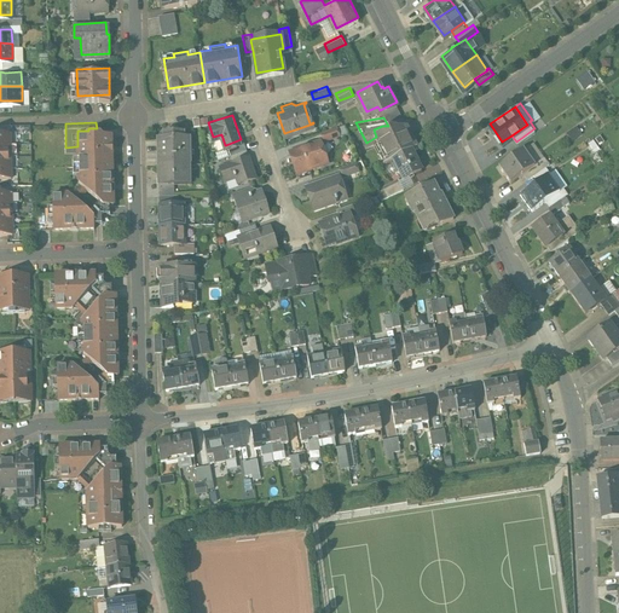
[(403,122),(395,125),(391,123),(388,126),(386,126),(382,126),(374,129),(376,137),(387,156),(411,144),(417,142),(409,123),(403,122)]
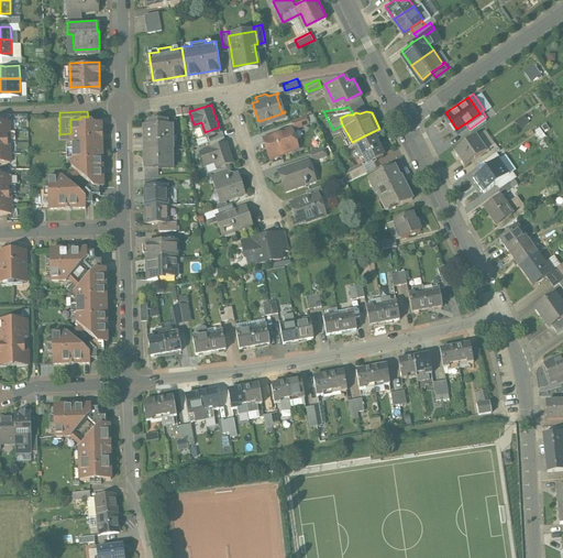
[(306,112),(291,117),(295,124),(309,119),(306,112)]
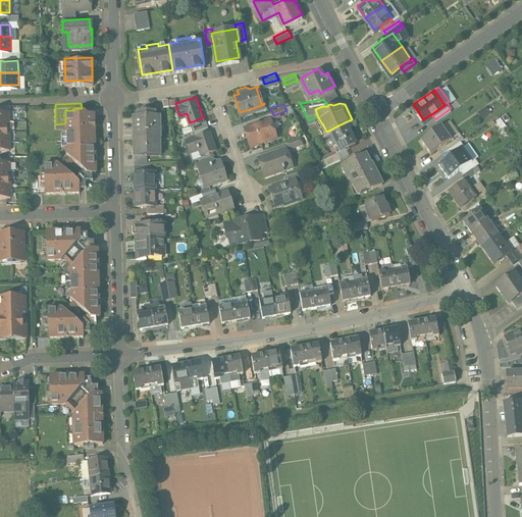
[(155,111),(150,111),(150,107),(143,107),(143,111),(138,111),(138,112),(133,112),(134,135),(155,134),(161,134),(160,111),(155,111)]
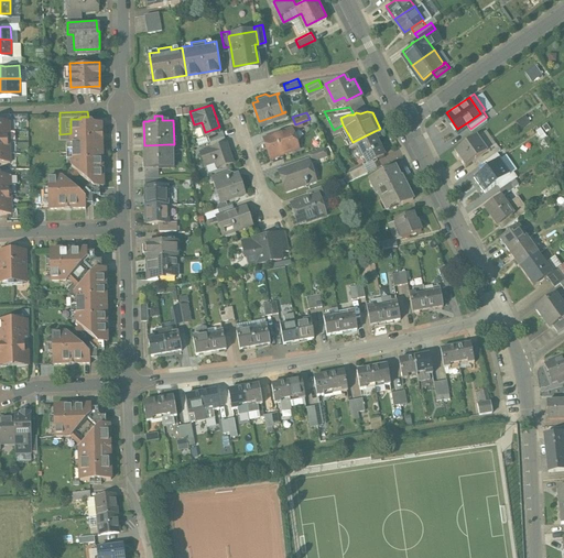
[(9,117),(0,117),(0,157),(10,157),(9,117)]
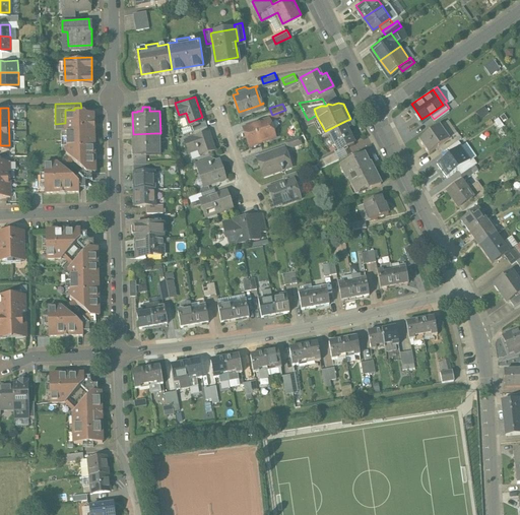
[(81,108),(74,108),(74,110),(65,110),(65,123),(65,134),(93,134),(93,110),(84,110),(84,108),(81,108)]
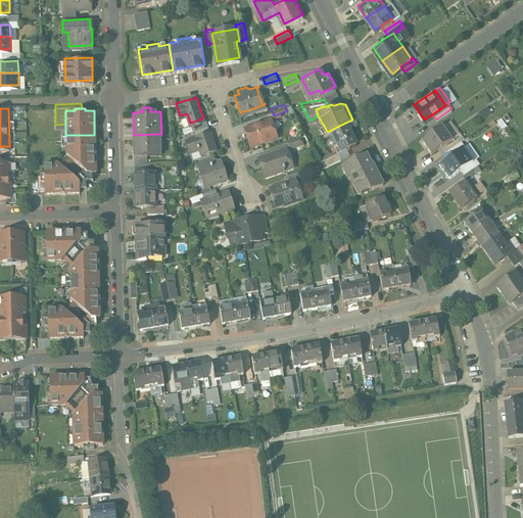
[(271,115),(244,125),(250,142),(277,133),(271,115)]
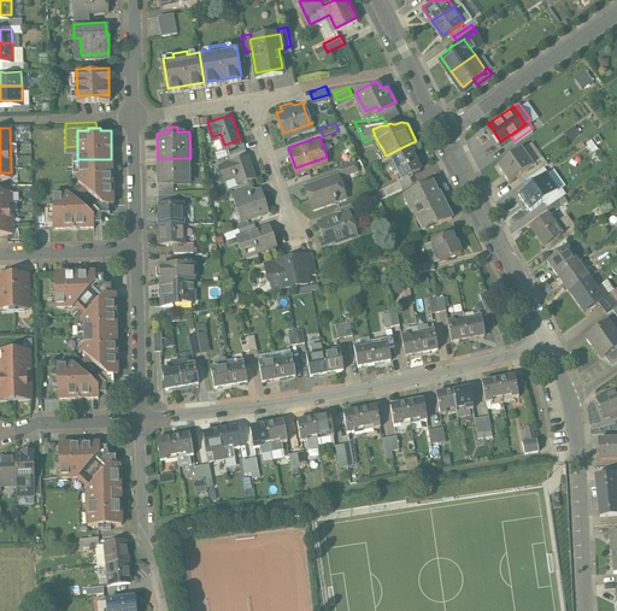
[(240,139),(228,144),(230,150),(246,145),(244,137),(240,139)]
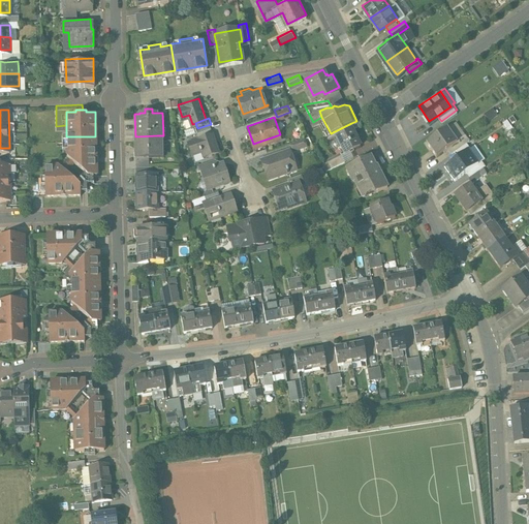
[(351,123),(336,131),(345,149),(360,141),(351,123)]
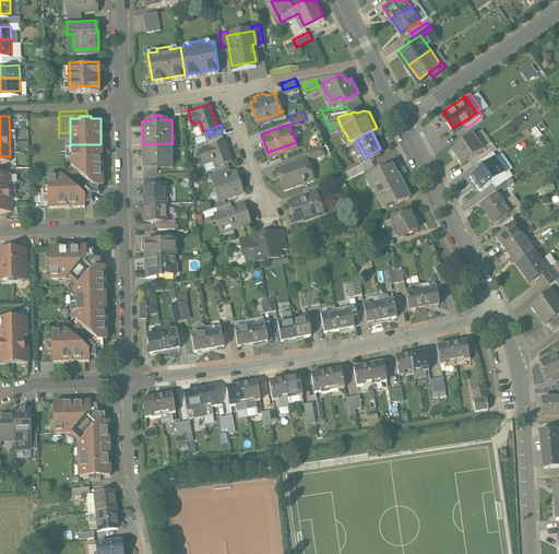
[(473,130),(451,145),(461,161),(473,153),(483,145),(483,144),(473,130)]
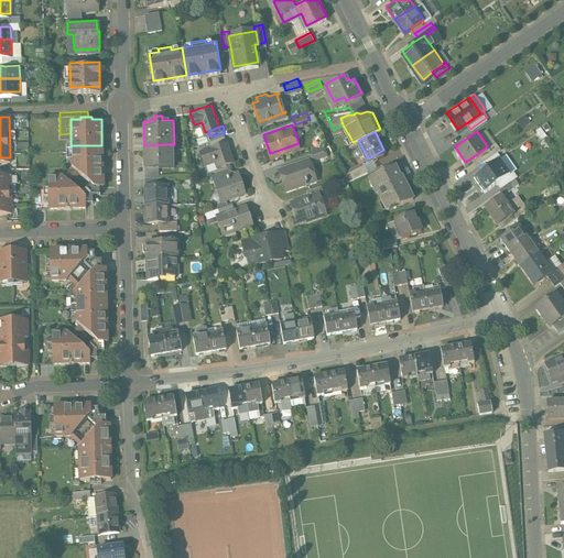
[(225,132),(210,137),(213,143),(227,138),(225,132)]
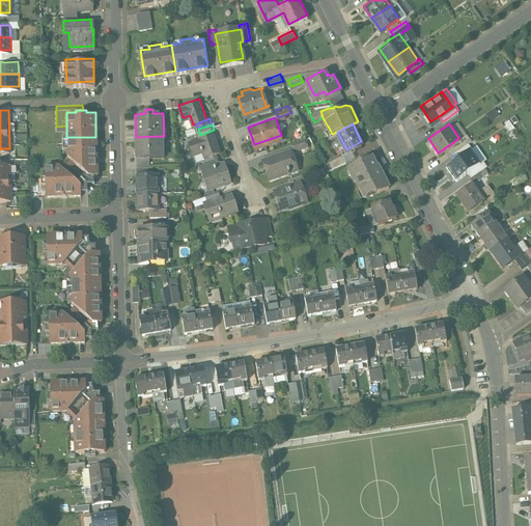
[(200,135),(189,139),(193,151),(203,148),(205,154),(220,148),(214,130),(200,135)]
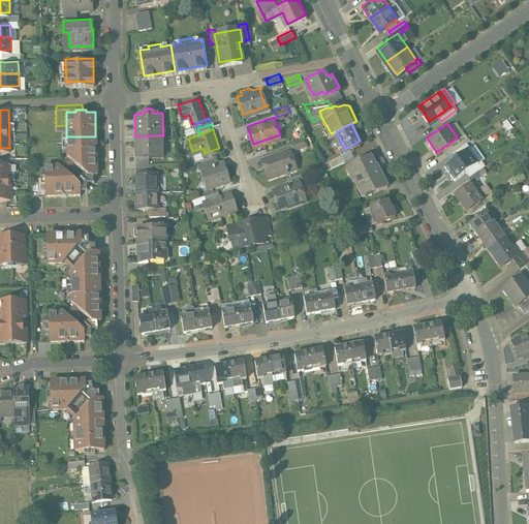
[(465,131),(457,136),(457,137),(447,145),(452,150),(456,147),(466,140),(469,137),(465,131)]
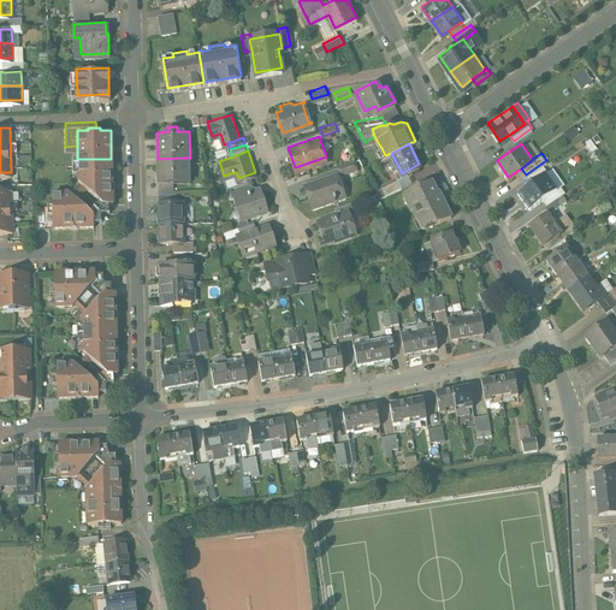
[(354,157),(338,163),(342,171),(357,165),(354,157)]
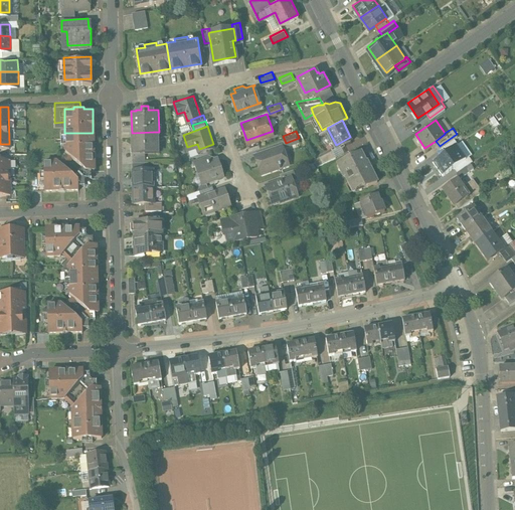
[(153,132),(132,133),(132,150),(144,149),(144,147),(154,147),(153,132)]
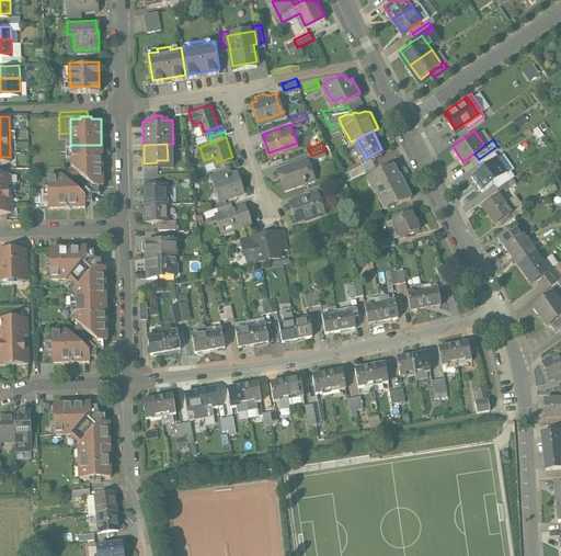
[(101,145),(70,145),(71,152),(71,161),(87,176),(93,182),(102,181),(101,145)]
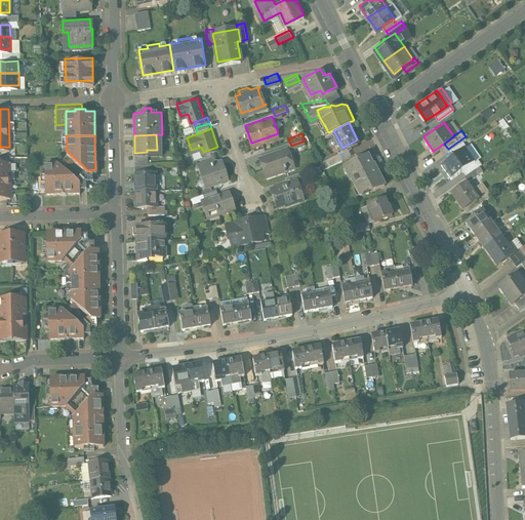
[(452,146),(456,151),(465,145),(467,144),(462,138),(452,146)]
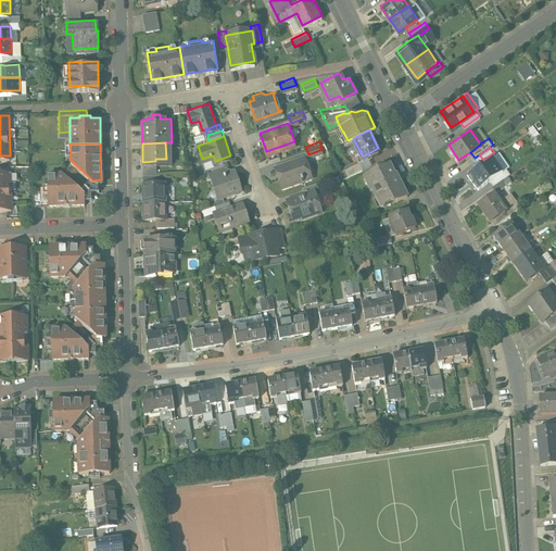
[(492,153),(503,168),(506,166),(509,163),(498,148),(494,152),(492,153)]
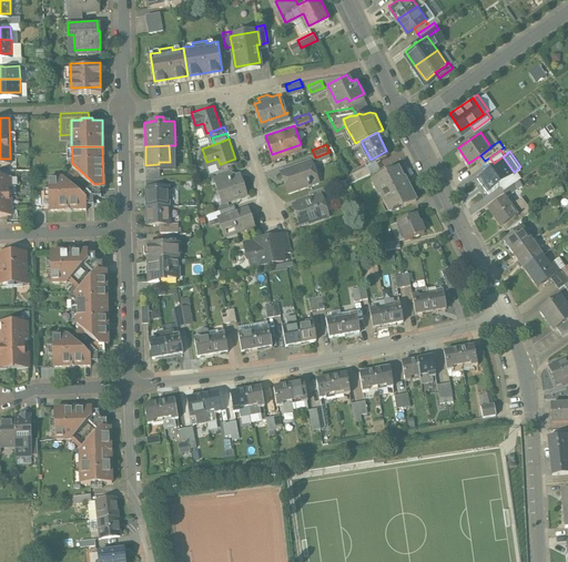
[(88,177),(72,163),(72,154),(63,163),(64,165),(82,182),(88,177)]
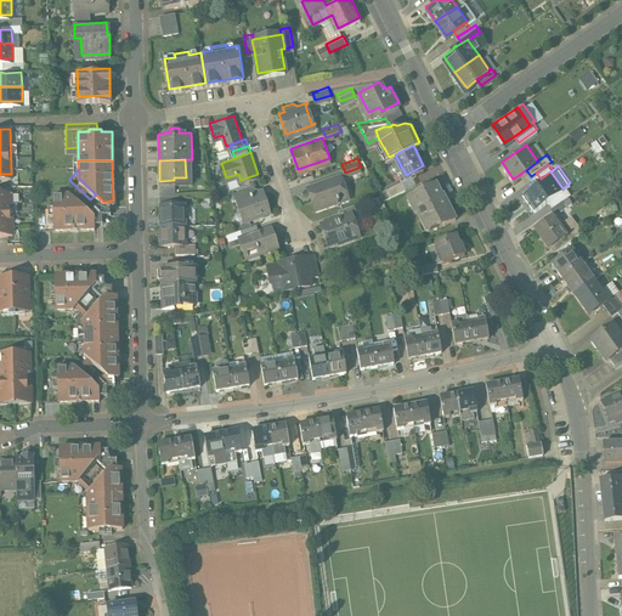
[(340,171),(307,182),(311,191),(316,205),(349,195),(340,171)]
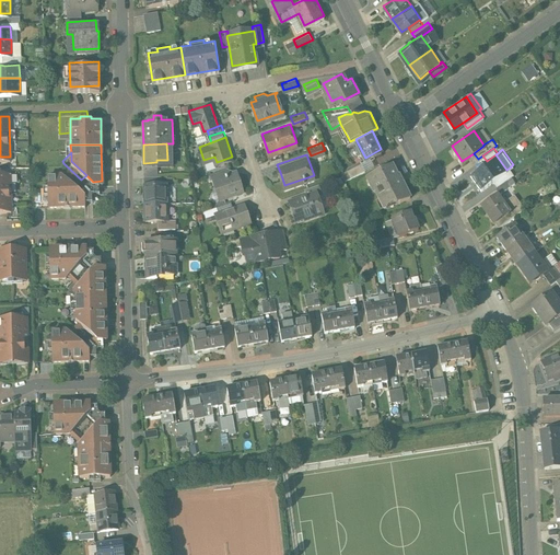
[(496,154),(487,161),(470,172),(481,187),(493,178),(506,170),(496,154)]
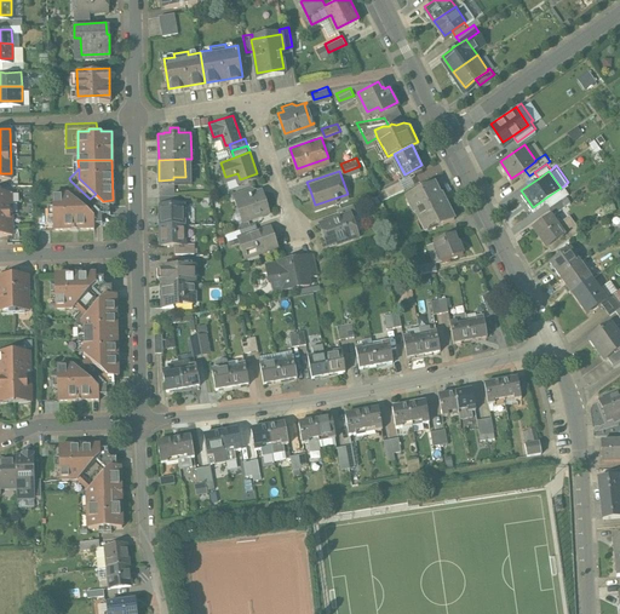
[(400,178),(385,185),(389,193),(403,185),(400,178)]
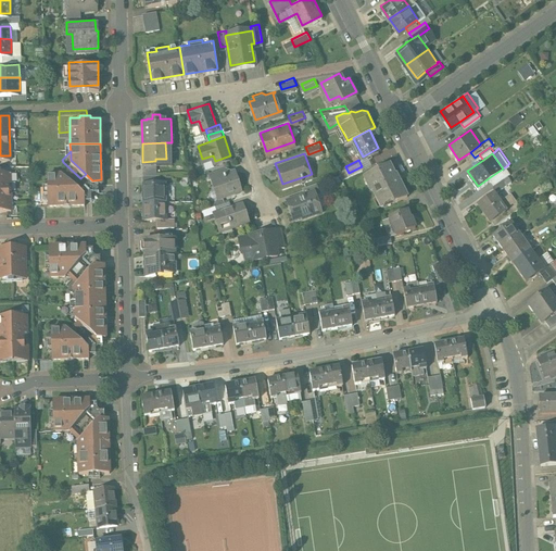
[(390,160),(364,173),(369,183),(373,180),(377,189),(375,190),(380,200),(391,195),(393,199),(407,191),(396,170),(395,171),(390,160)]
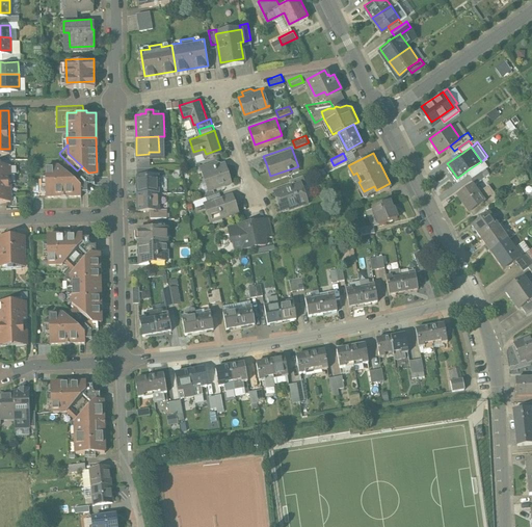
[(149,154),(136,155),(136,164),(150,163),(149,154)]
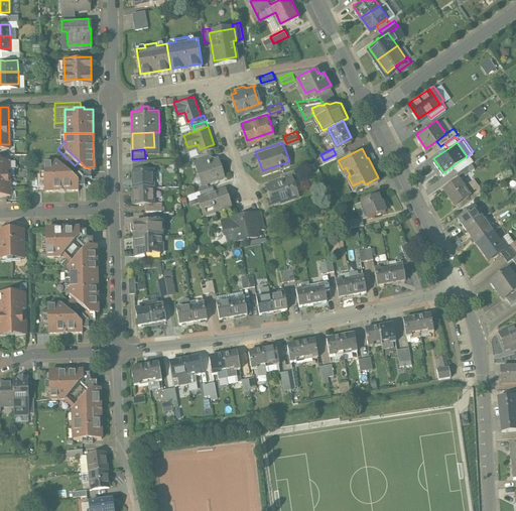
[(75,165),(58,150),(50,158),(58,158),(72,171),(77,166),(75,165)]
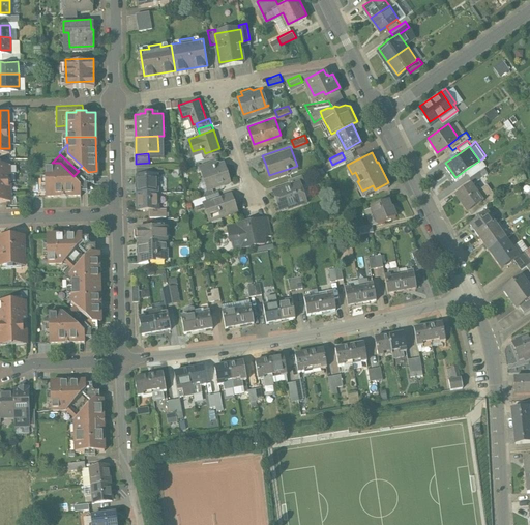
[(212,156),(199,161),(202,168),(202,167),(215,163),(212,156)]
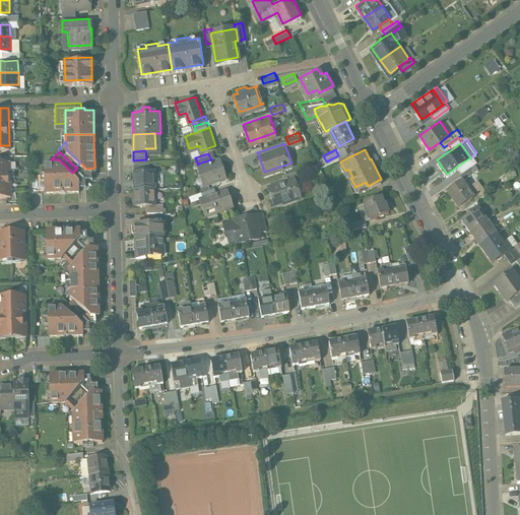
[(458,166),(462,171),(469,166),(476,159),(473,155),(470,157),(458,166)]
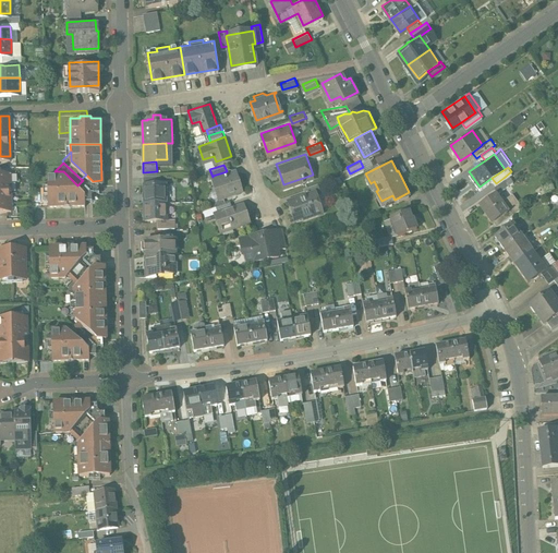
[(227,171),(213,176),(219,195),(242,187),(235,168),(227,171)]
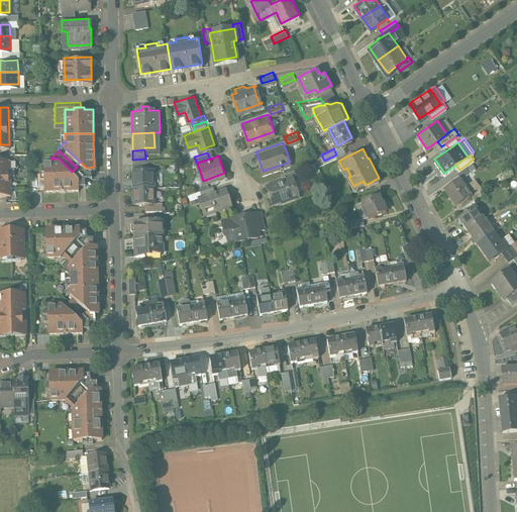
[(0,157),(0,192),(10,192),(9,157),(0,157)]
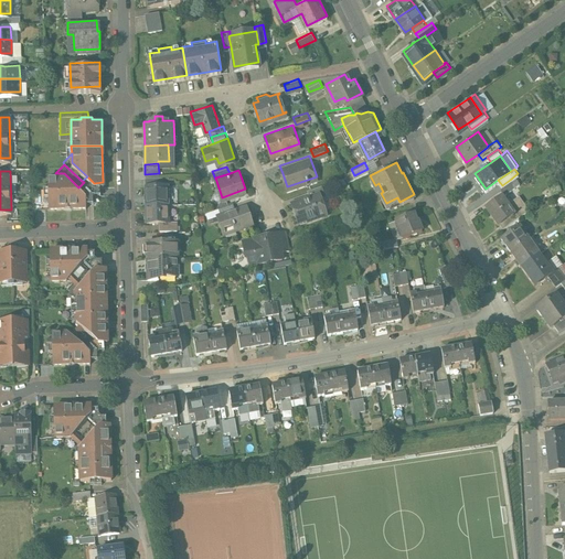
[(48,173),(49,204),(84,204),(84,193),(64,173),(55,173),(48,173)]
